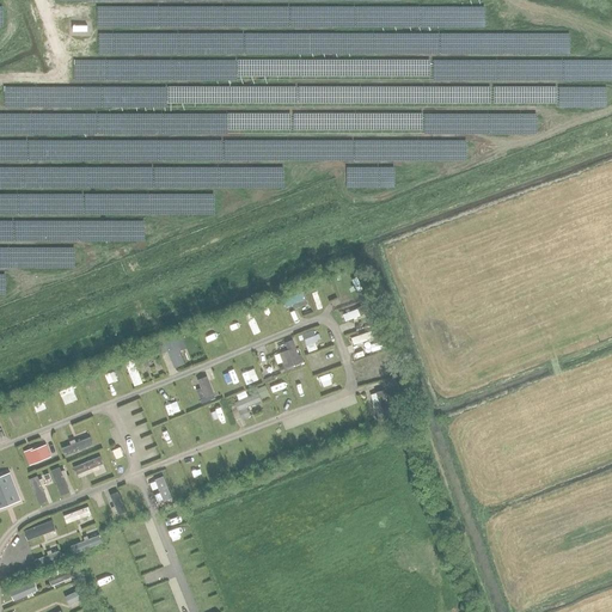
[(303,293),(285,297),(287,303),(304,299),(303,293)]
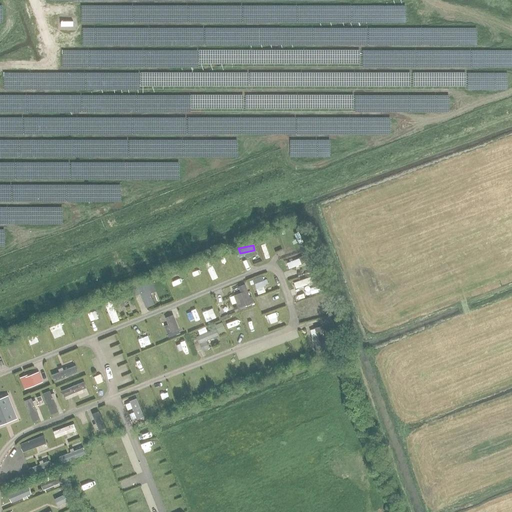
[(288,262),(290,268),(302,264),(300,258),(288,262)]
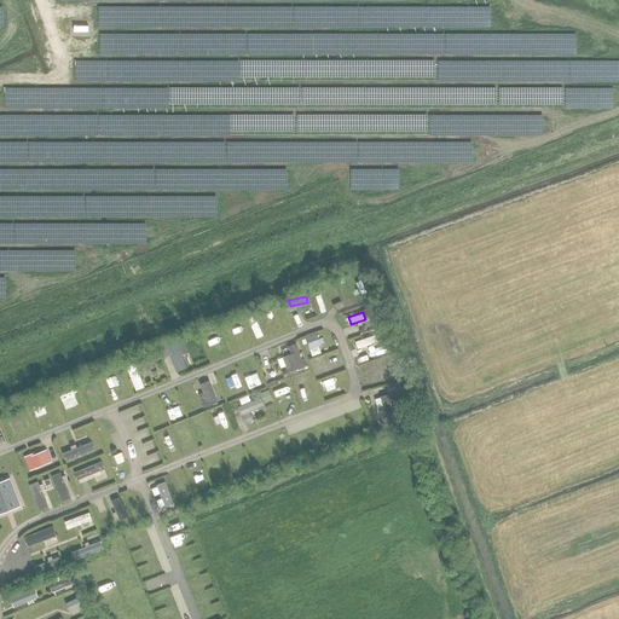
[(255,314),(249,317),(256,337),(262,335),(255,314)]
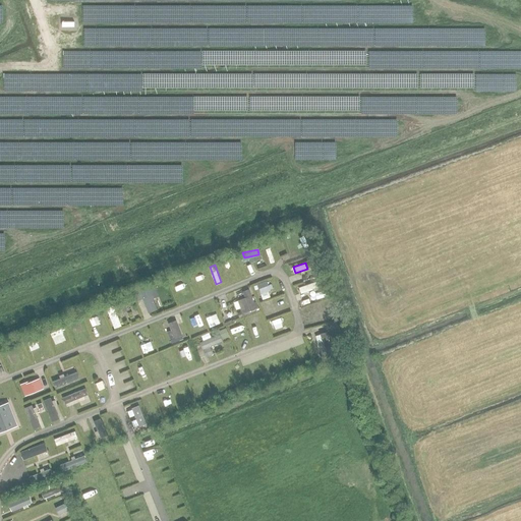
[(315,288),(313,283),(300,287),(302,293),(315,288)]
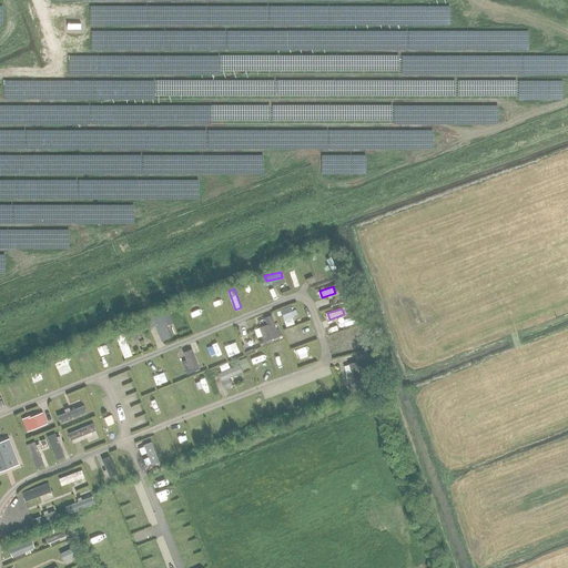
[(169,311),(146,320),(150,327),(155,326),(162,342),(172,338),(168,325),(173,324),(169,311)]
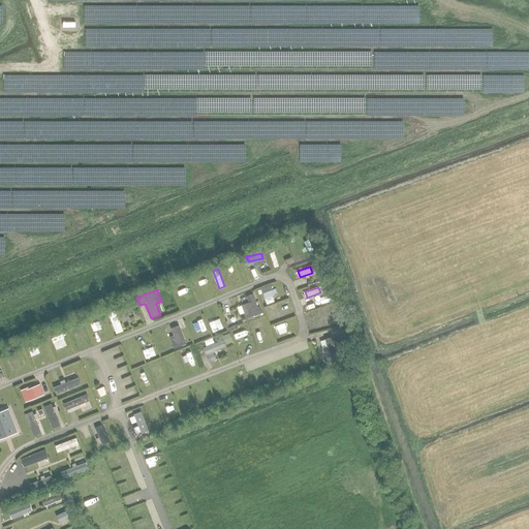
[(238,305),(241,314),(245,313),(248,319),(262,315),(255,292),(247,294),(249,302),(238,305)]
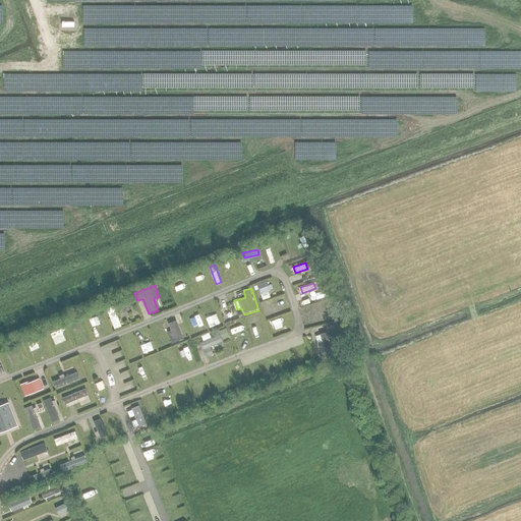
[(108,306),(113,328),(121,326),(116,304),(108,306)]
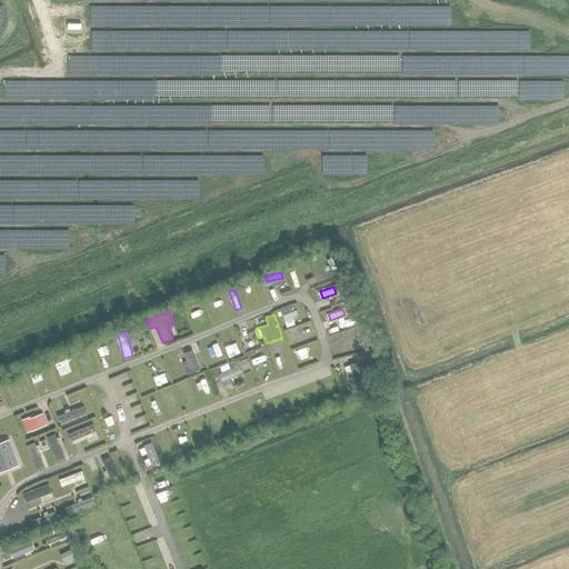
[(295,346),(303,341),(301,333),(291,337),(295,346)]
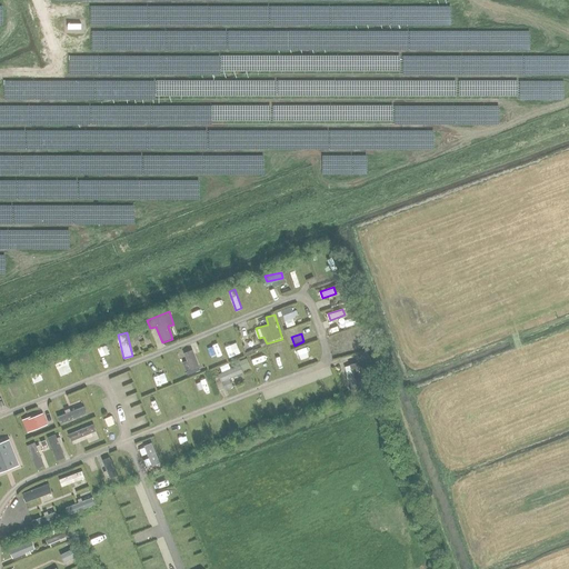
[(255,353),(263,376),(272,372),(267,359),(269,358),(265,349),(255,353)]
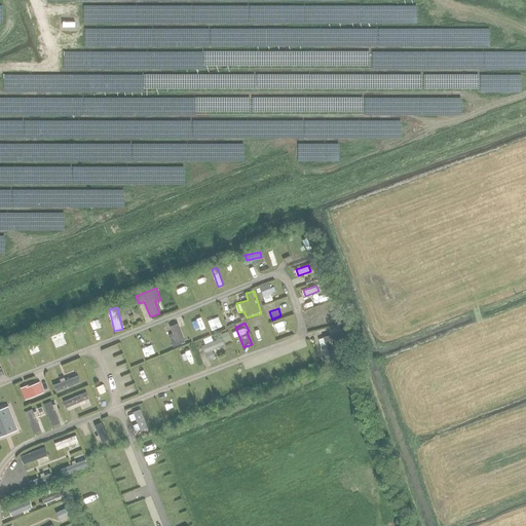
[(173,334),(168,335),(173,346),(185,341),(178,324),(170,327),(173,334)]
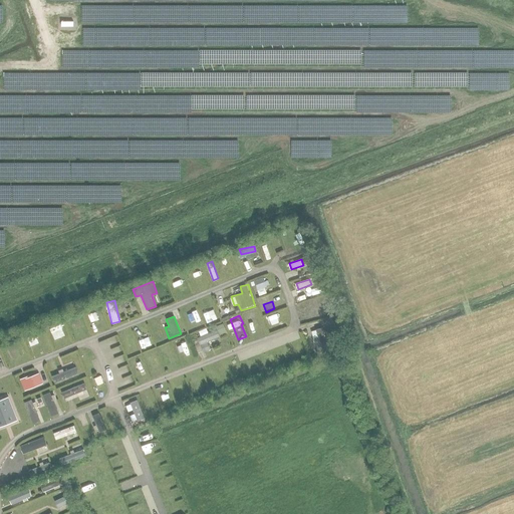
[(271,327),(280,325),(278,318),(269,320),(271,327)]
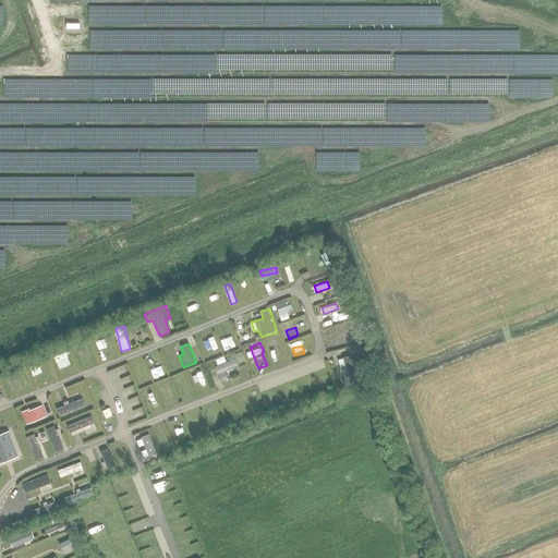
[(237,358),(215,365),(220,381),(230,378),(227,368),(247,362),(243,350),(235,353),(237,358)]
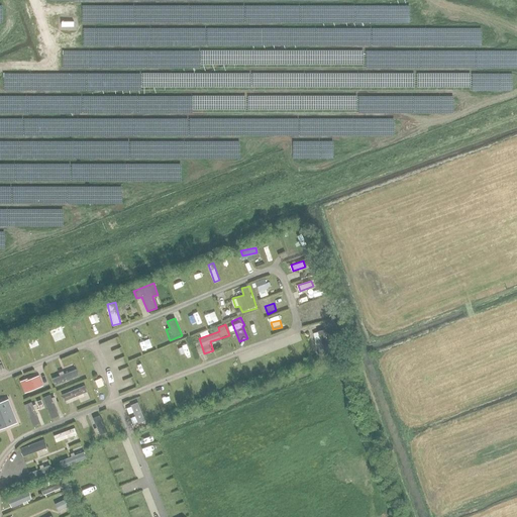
[(317,330),(320,338),(316,339),(321,357),(332,354),(324,328),(317,330)]
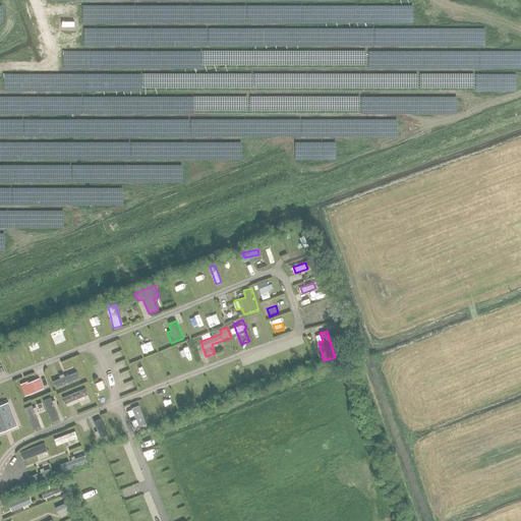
[(76,372),(53,382),(55,389),(79,379),(76,372)]
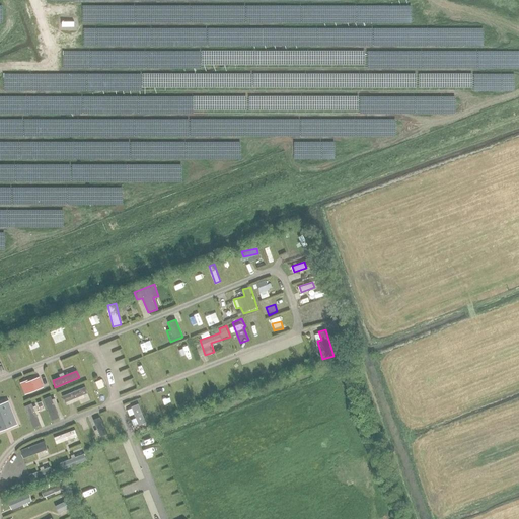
[(43,387),(41,380),(32,383),(33,384),(32,385),(31,382),(21,386),(25,394),(43,387)]
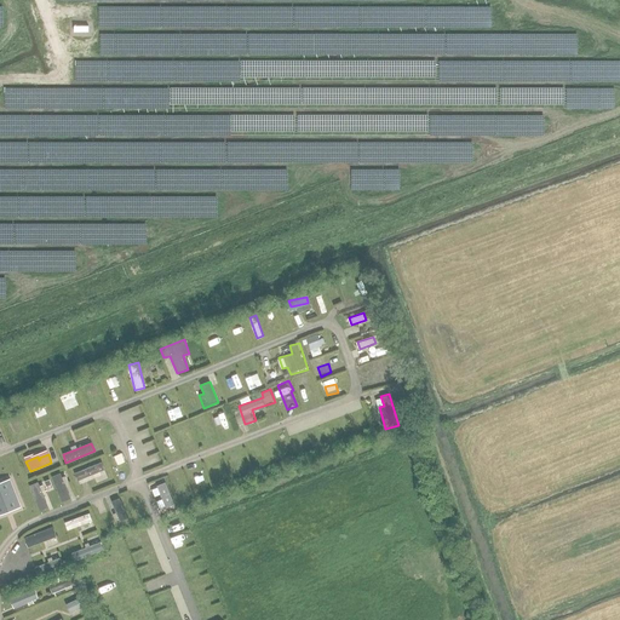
[(102,463),(74,474),(78,481),(104,470),(102,463)]
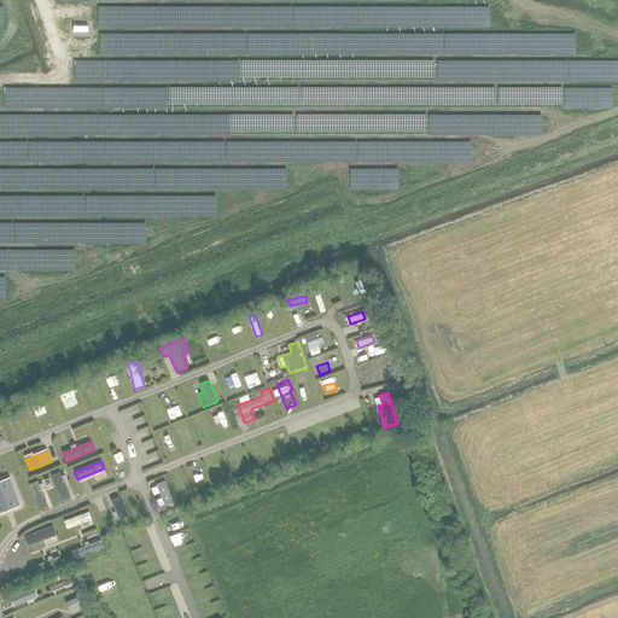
[(59,472),(52,476),(62,501),(70,497),(59,472)]
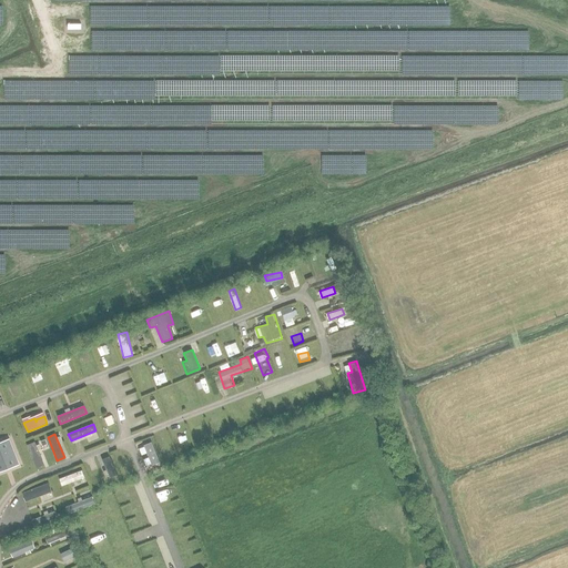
[(8,440),(0,443),(0,470),(18,465),(9,443),(8,440)]
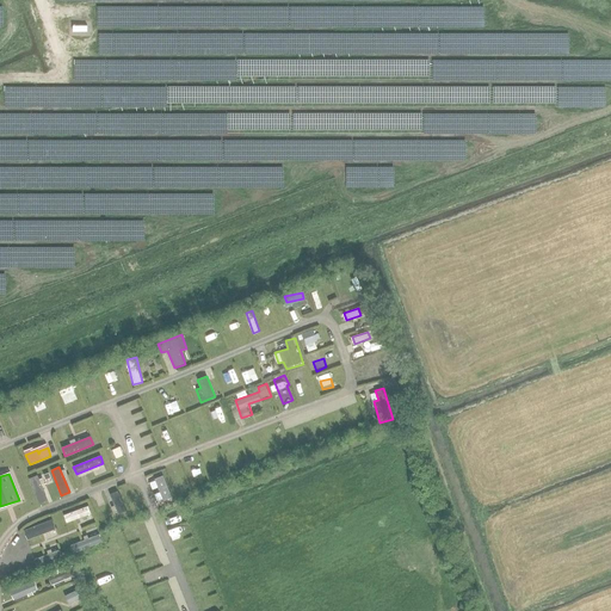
[(37,475),(29,479),(39,504),(48,500),(37,475)]
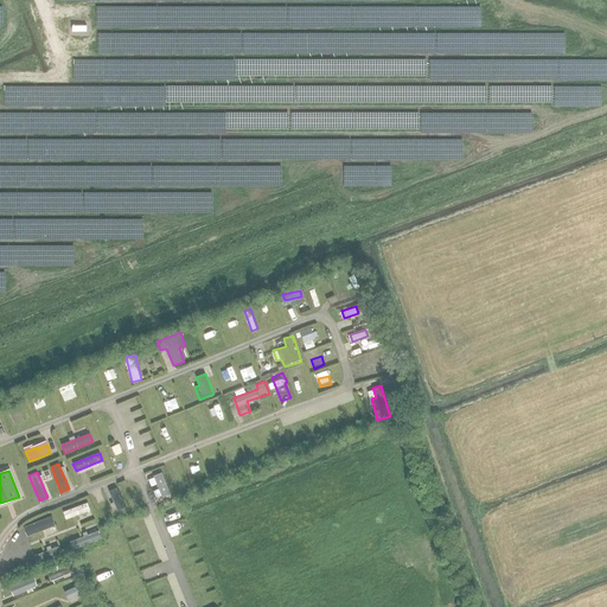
[(171,494),(161,473),(154,475),(163,497),(171,494)]
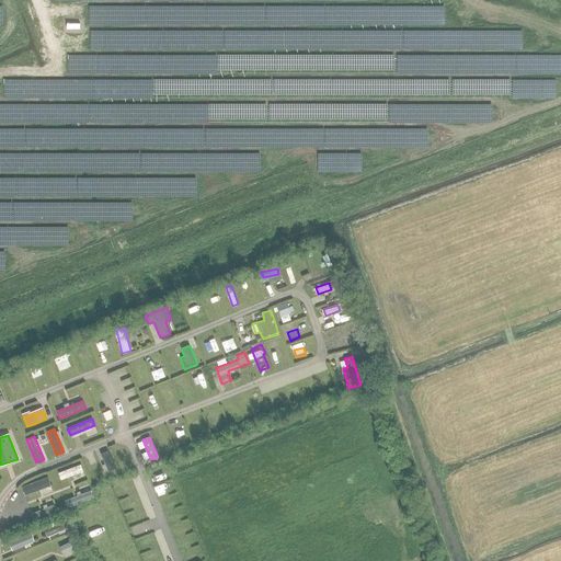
[(107,451),(101,454),(109,472),(115,469),(107,451)]
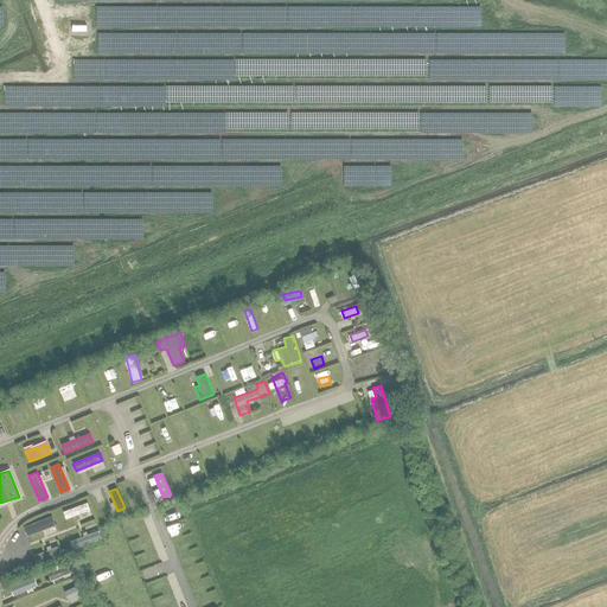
[(88,503),(63,512),(66,519),(90,510),(88,503)]
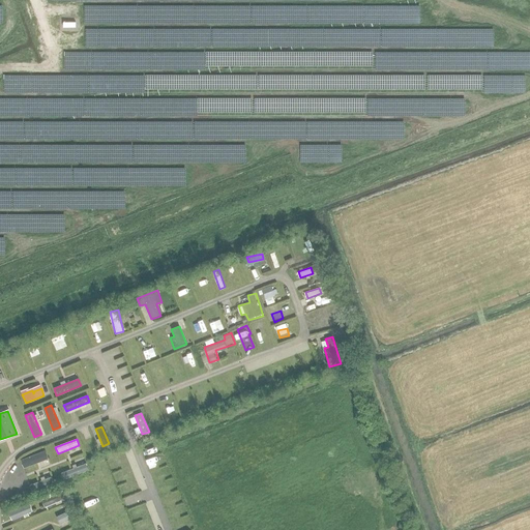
[(45,450),(21,460),(24,468),(48,459),(45,450)]
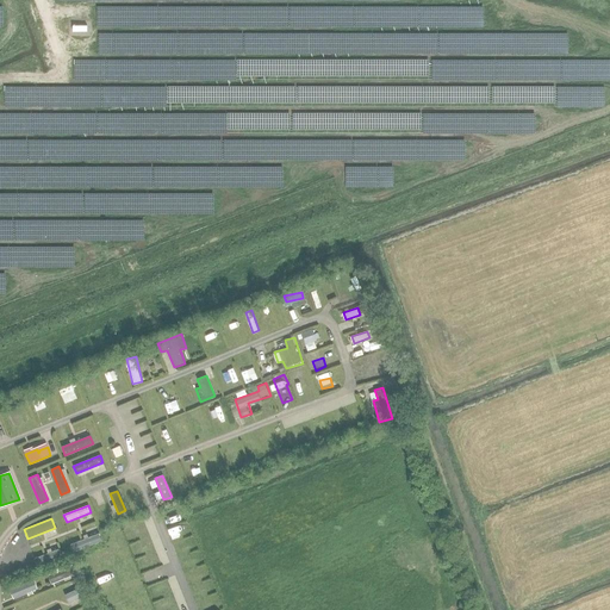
[(99,534),(70,545),(73,553),(101,541),(99,534)]
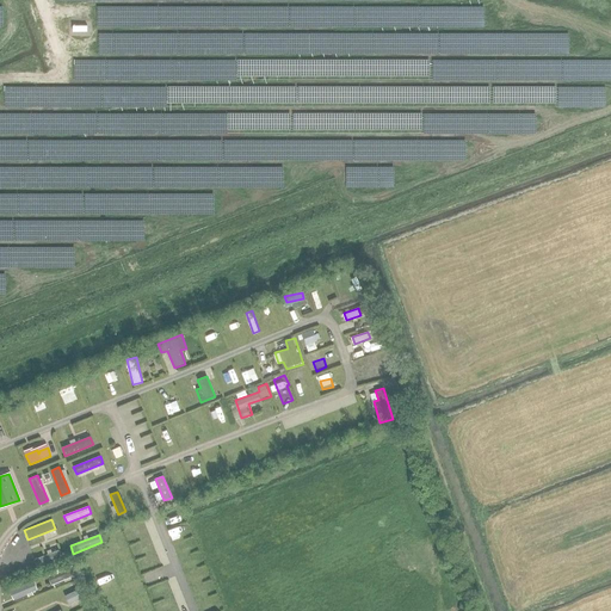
[(59,550),(35,560),(37,567),(62,557),(59,550)]
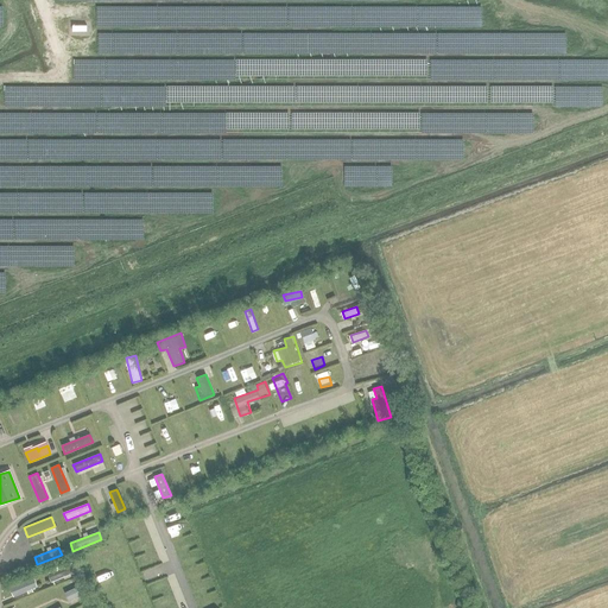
[(51,583),(76,572),(73,563),(48,574),(51,583)]
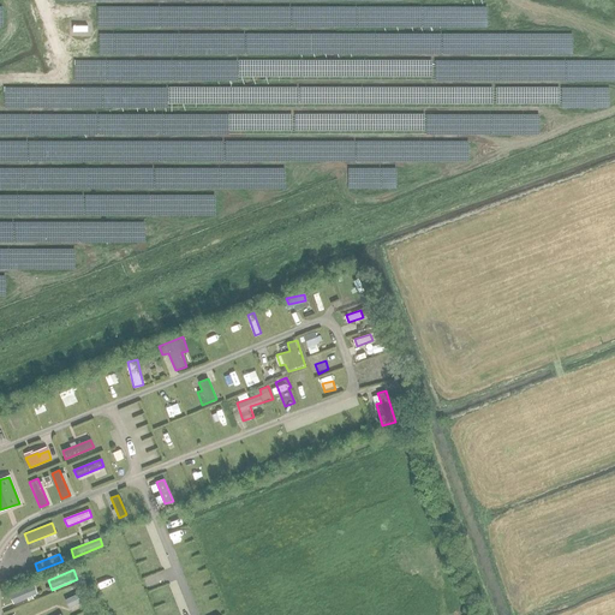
[(33,585),(11,595),(15,603),(37,593),(33,585)]
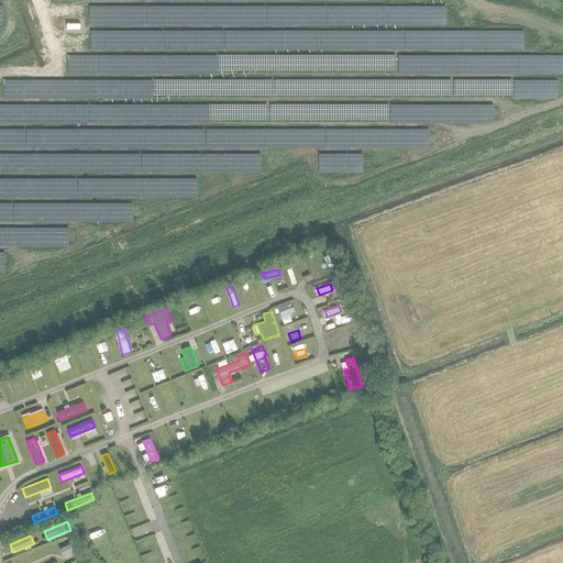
[(78,540),(59,549),(64,556),(83,548),(78,540)]
